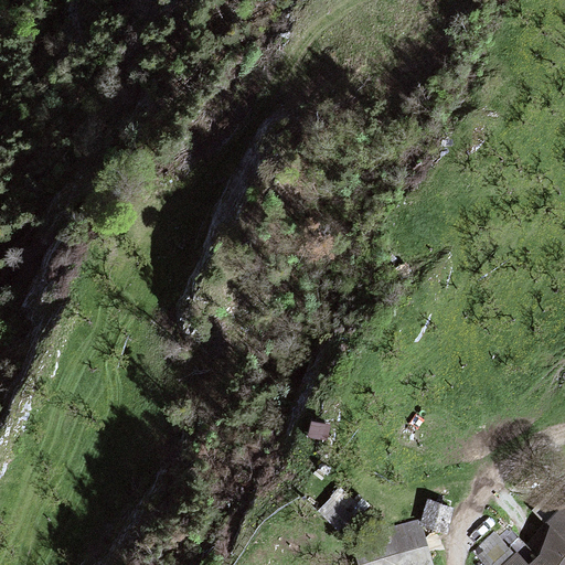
[(330,430),(331,415),(310,415),(309,429),(330,430)]
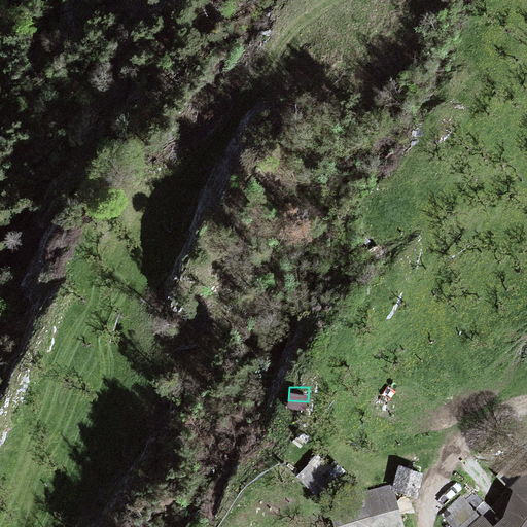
[(319,454),(297,477),(321,500),(344,479),(319,454)]
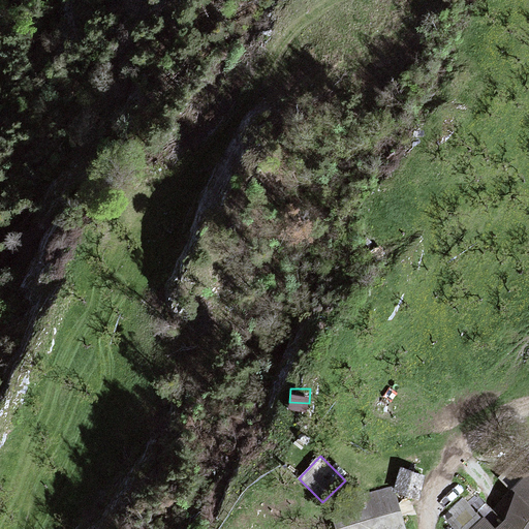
[(427,475),(402,468),(395,492),(419,499),(427,475)]
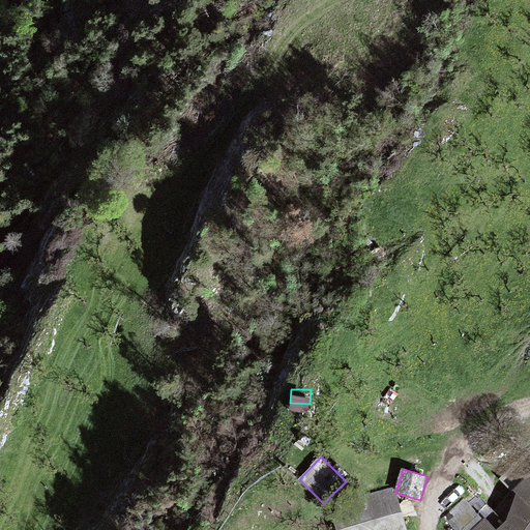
[(529,473),(513,490),(517,494),(529,506),(529,473)]
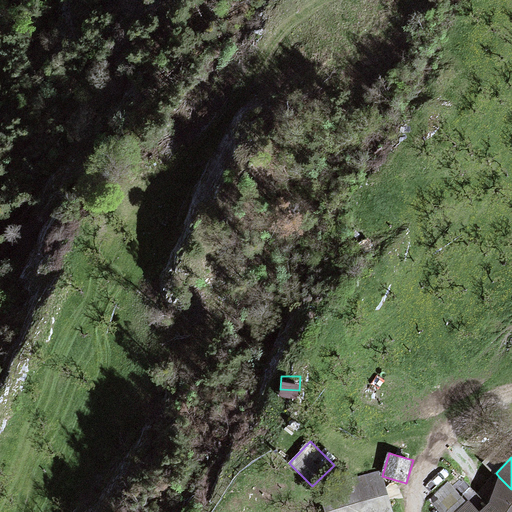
[(393,511),(382,476),(380,469),(318,486),(324,511),(393,511)]
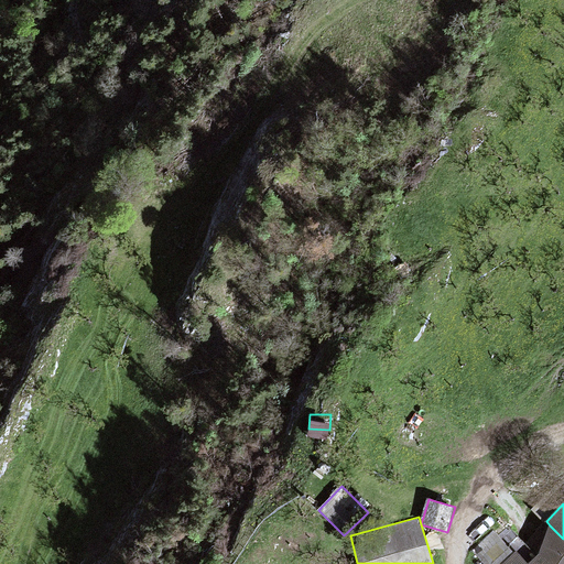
[(509,527),(499,535),(514,552),(518,550),(528,563),(539,554),(550,525),(546,521),(527,542),(509,527)]
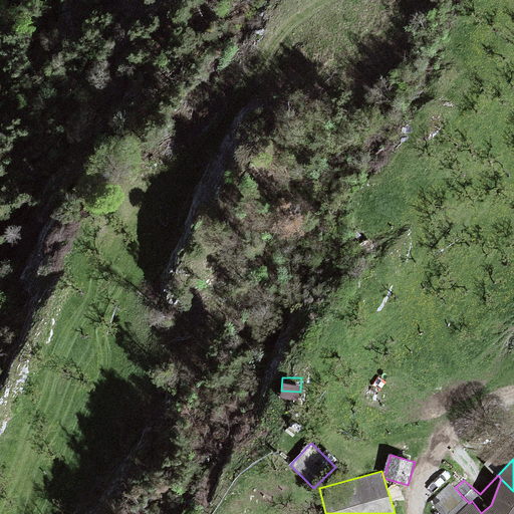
[(513,513),(513,491),(501,479),(491,505),(481,513),(472,501),(469,503),(457,513),(513,513)]
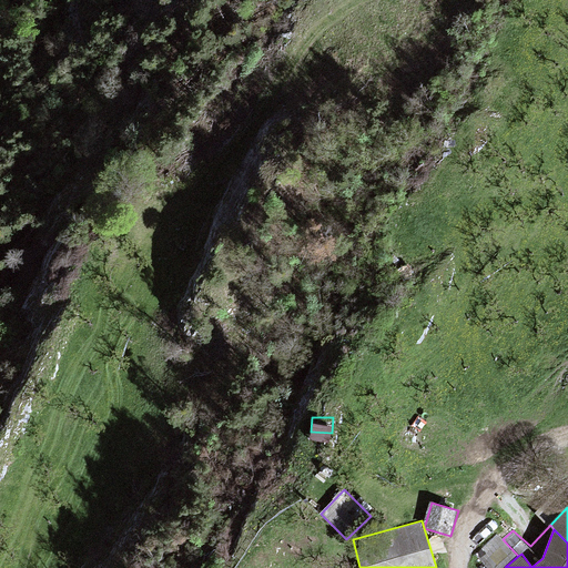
[(474,555),(486,567),(505,567),(518,556),(503,539),(497,534),(474,555)]
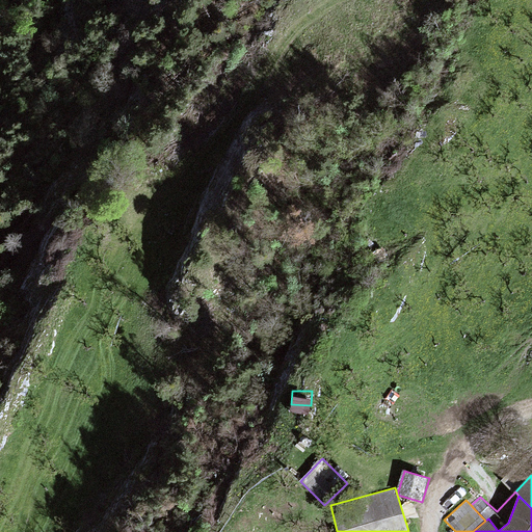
All buildings are outlined.
